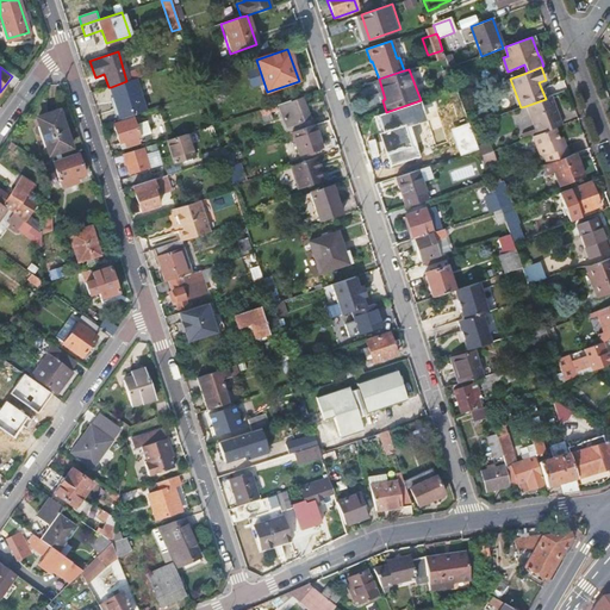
[(111,87),(122,119),(141,112),(145,111),(135,79),(126,81),(111,87)]
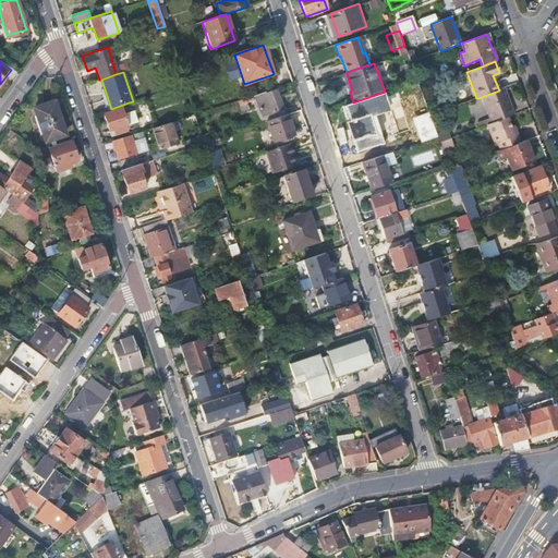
[(481,97),(490,123),(507,118),(513,114),(504,88),(499,91),(481,97)]
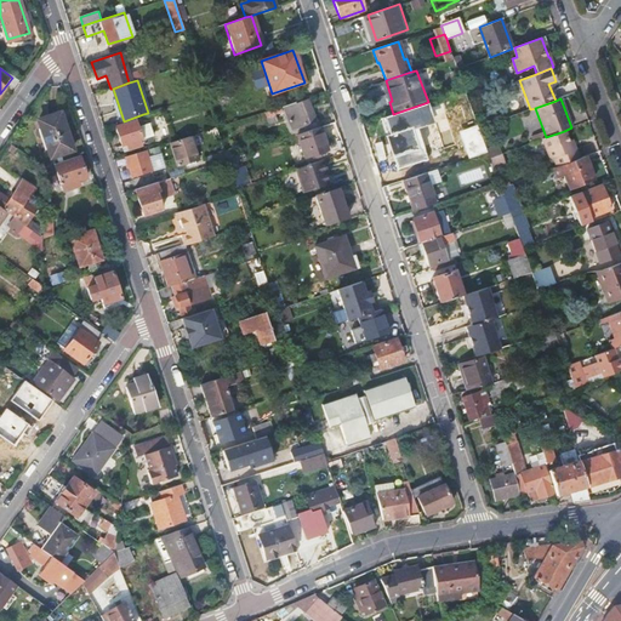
[(284,108),(292,131),(296,130),(297,135),(319,127),(318,123),(319,121),(312,100),(300,103),(300,102),(284,108)]
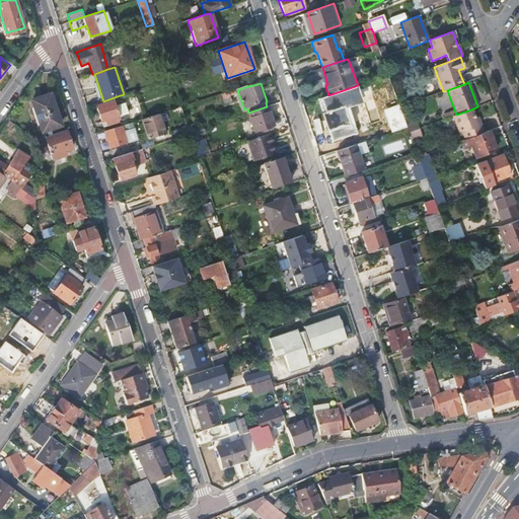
[(221,93),(222,99),(237,94),(235,89),(221,93)]
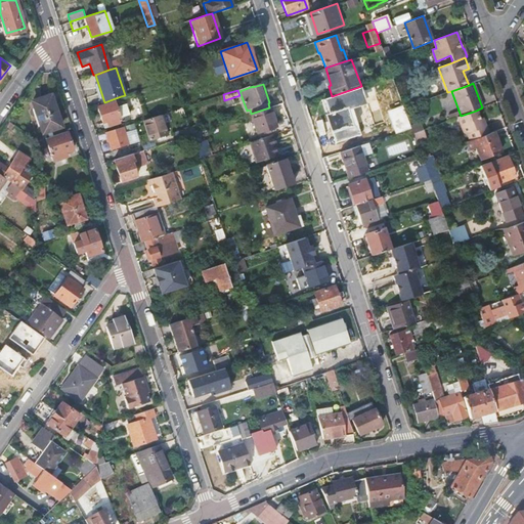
[(121,96),(123,105),(136,101),(133,92),(125,95),(121,96)]
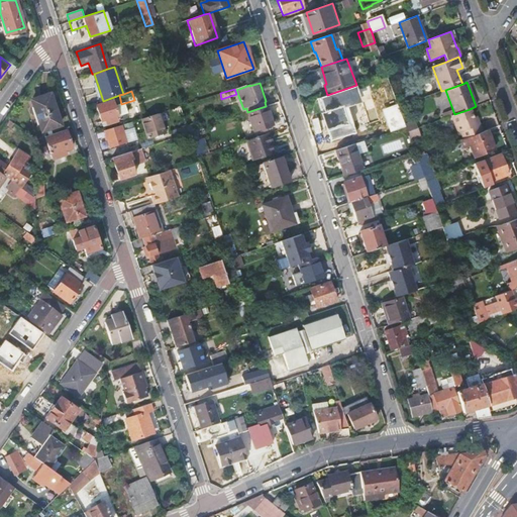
[(49,94),(31,100),(41,131),(59,125),(49,94)]
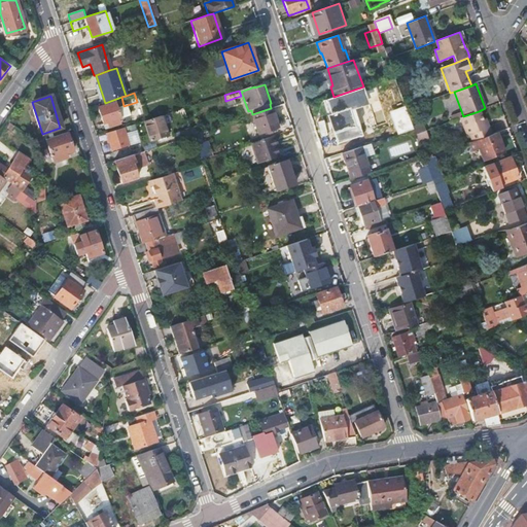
[(115,102),(98,107),(103,124),(108,123),(109,127),(120,124),(118,118),(121,118),(115,102)]
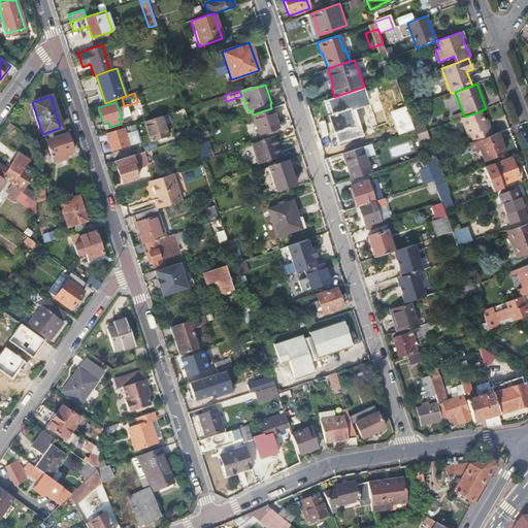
[(252,114),(259,134),(278,128),(272,108),(271,108),(253,114),(252,114)]
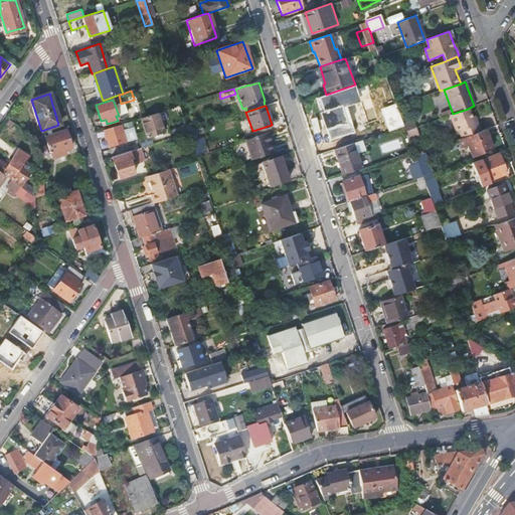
[(450,115),(457,133),(460,133),(463,139),(481,132),(478,124),(474,126),(468,109),(453,114),(450,115)]
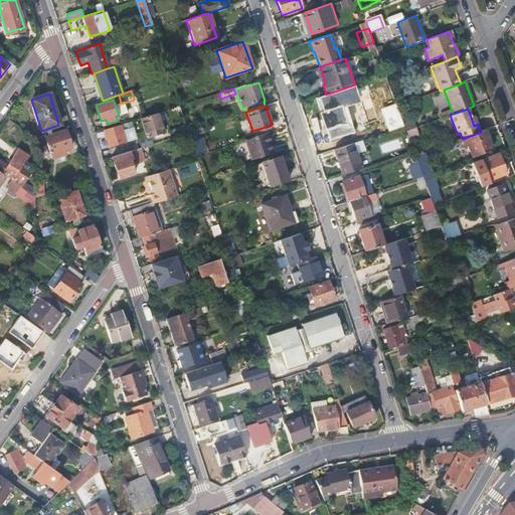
[(347,111),(325,110),(325,120),(336,121),(335,133),(346,133),(347,111)]
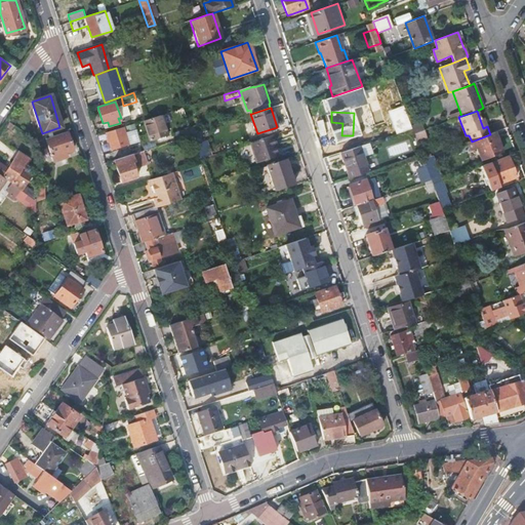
[(395,116),(401,132),(412,128),(406,112),(395,116)]
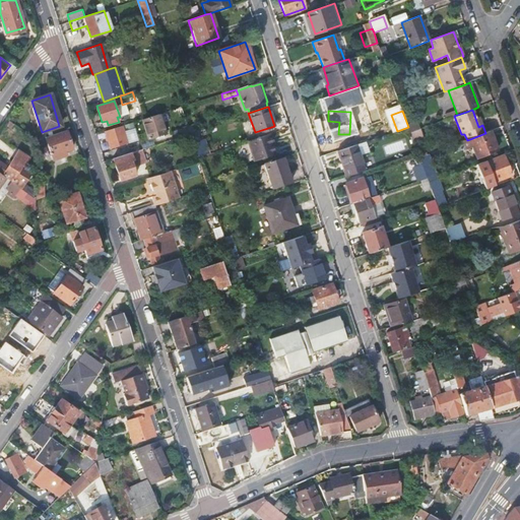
[(160,114),(144,119),(150,138),(168,133),(160,114)]
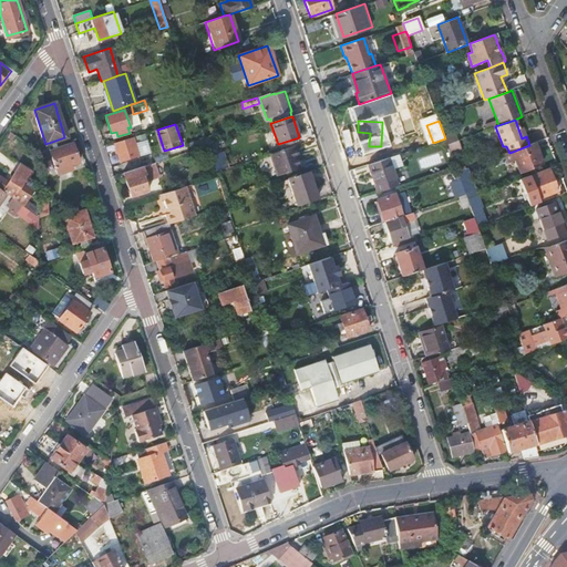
[(114,143),(120,163),(135,157),(137,157),(134,146),(138,144),(136,135),(114,143)]
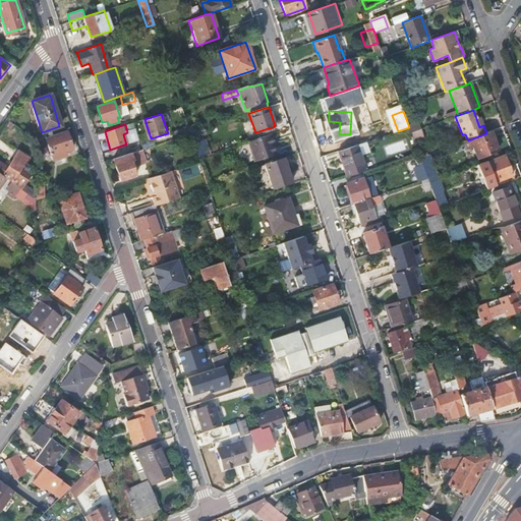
[(411,132),(413,139),(435,132),(431,125),(411,132)]
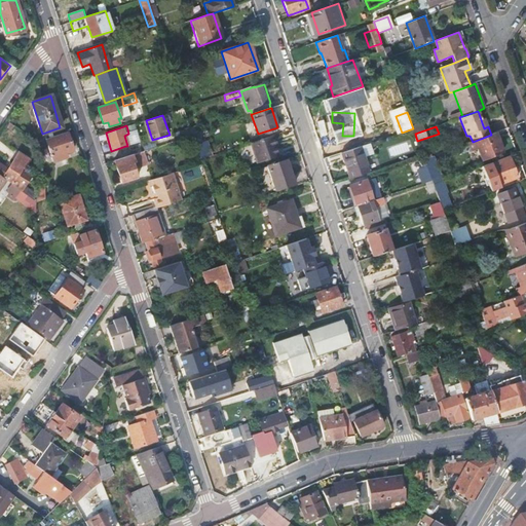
[(47,139),(54,162),(64,158),(63,154),(72,151),(67,133),(47,139)]
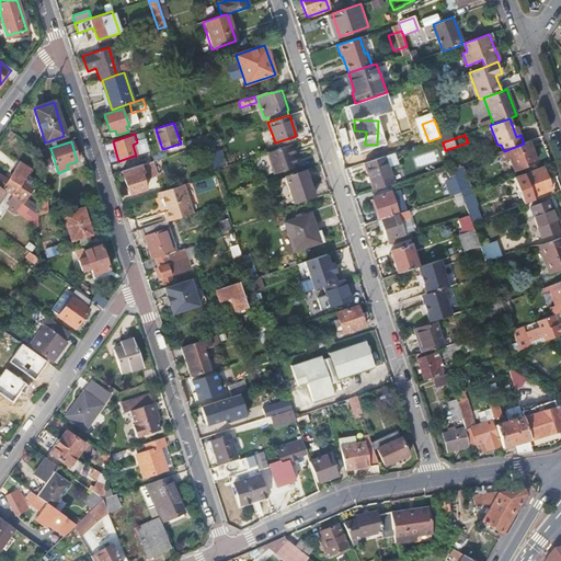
[(501,152),(503,160),(510,157),(514,170),(537,162),(529,142),(524,144),(504,151),(501,152)]
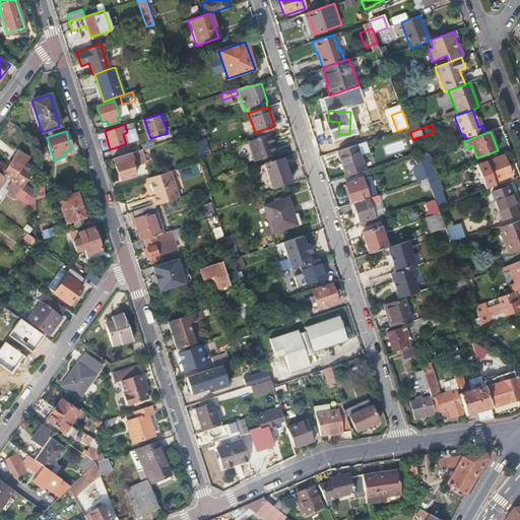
[(190,133),(179,137),(181,142),(187,140),(192,138),(190,133)]
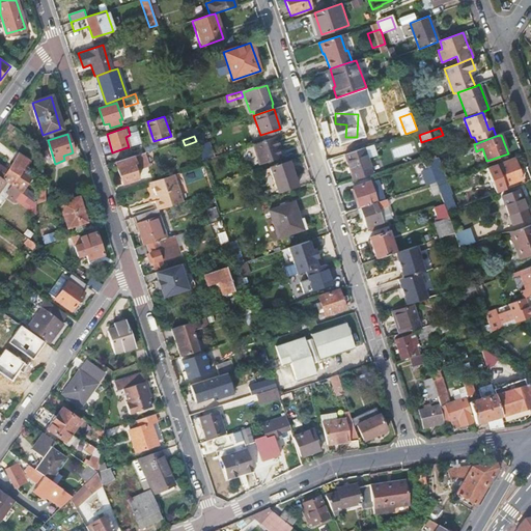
[(252,144),(258,164),(280,158),(278,148),(279,148),(276,137),(252,144)]
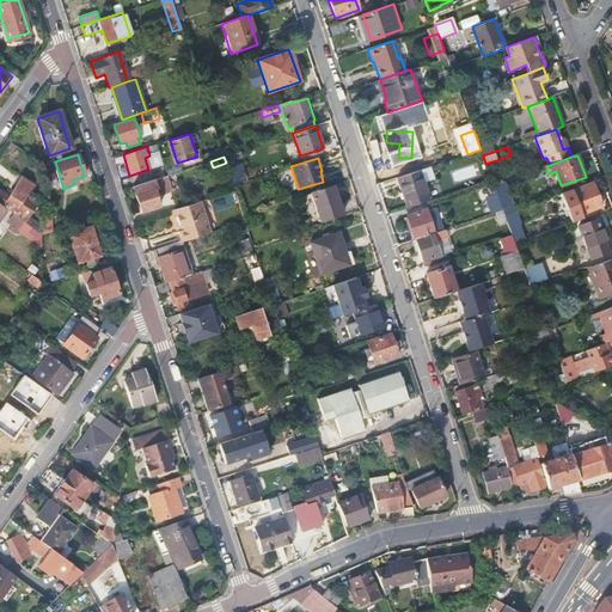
[(398,177),(408,208),(430,200),(420,170),(398,177)]
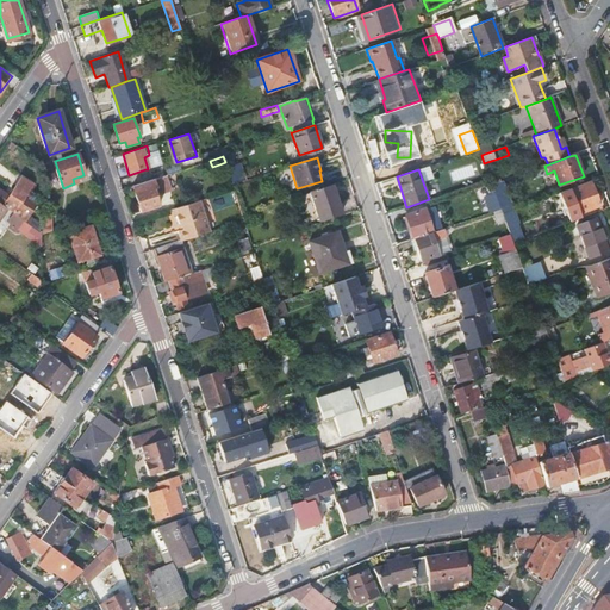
[(132,186),(141,212),(162,205),(159,193),(170,190),(166,175),(154,179),(132,186)]
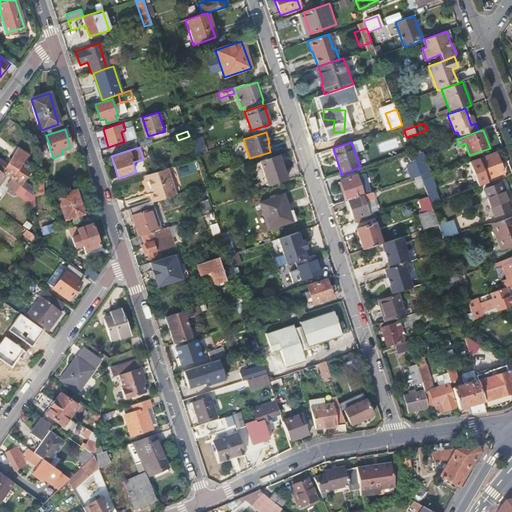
[(0,171),(7,176),(20,186),(23,181),(28,174),(19,168),(22,164),(24,165),(29,158),(18,150),(8,165),(0,159),(0,171)]
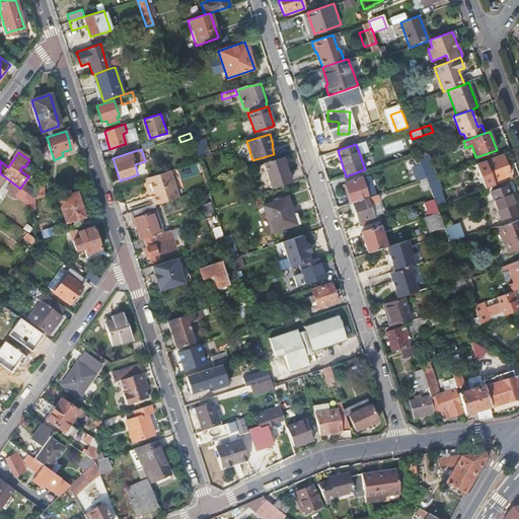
[(419,157),(424,170),(433,166),(428,154),(419,157)]
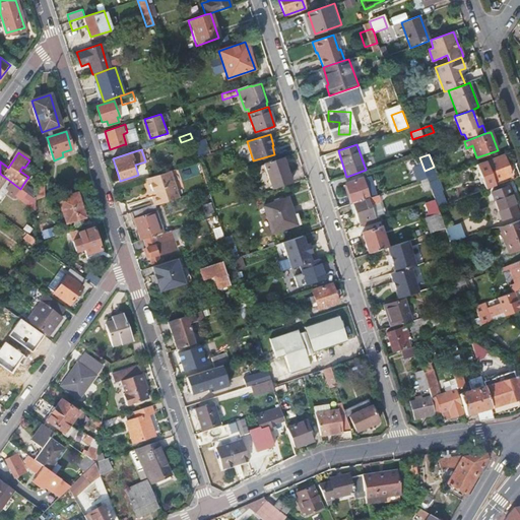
[(486,160),(476,164),(484,186),(485,189),(496,185),(494,182),(512,175),(505,155),(486,161),(486,160)]
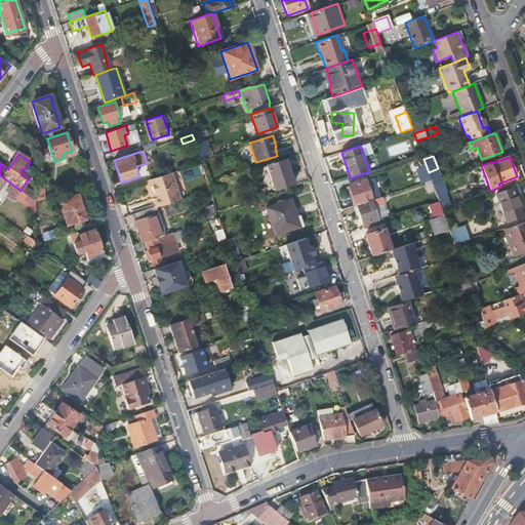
[(267,165),(275,190),(294,184),(286,159),(267,165)]
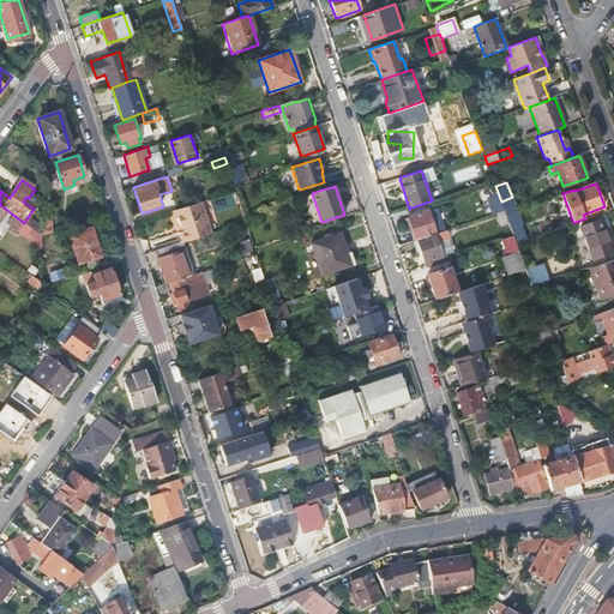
[(500,206),(491,210),(492,215),(504,210),(501,202),(495,186),(492,187),(500,206)]
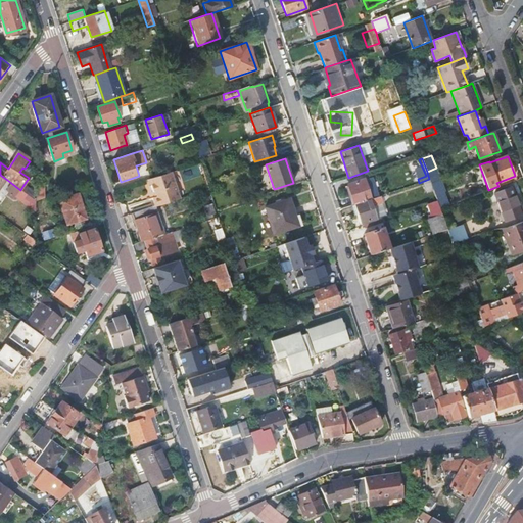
[(180,199),(172,177),(150,183),(148,186),(150,193),(155,193),(156,197),(152,198),(155,207),(180,199)]
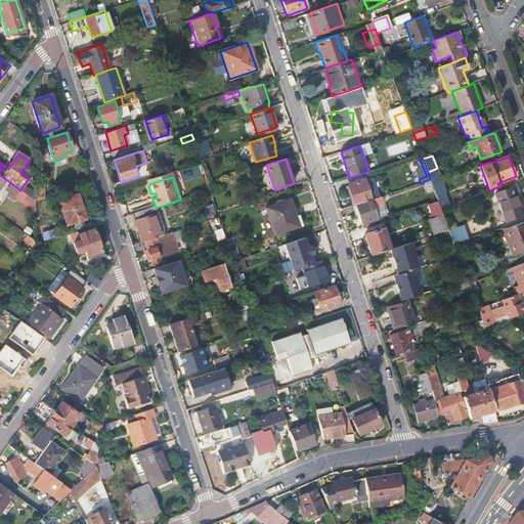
[(348,184),(354,205),(381,195),(384,194),(381,187),(377,189),(377,192),(369,194),(364,179),(348,184)]
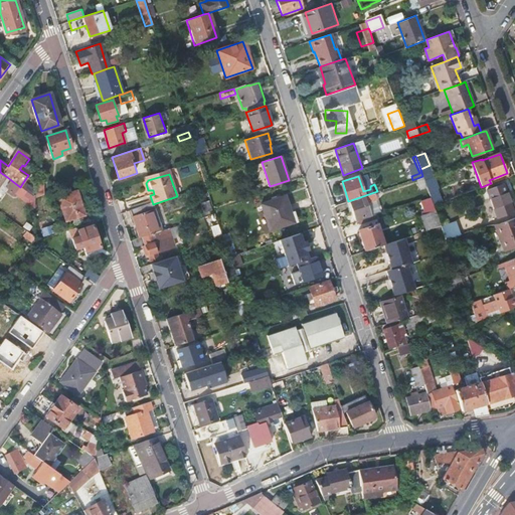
[(434,204),(443,201),(434,176),(424,180),(431,198),(434,204)]
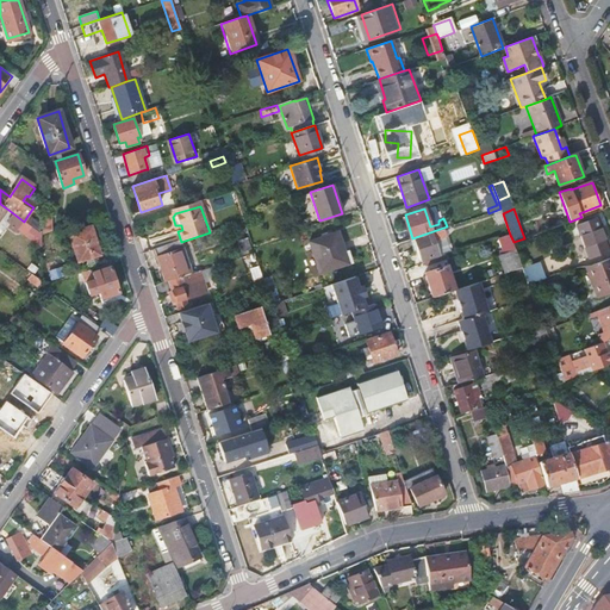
[(24,222),(42,235),(43,226),(27,216),(24,222)]
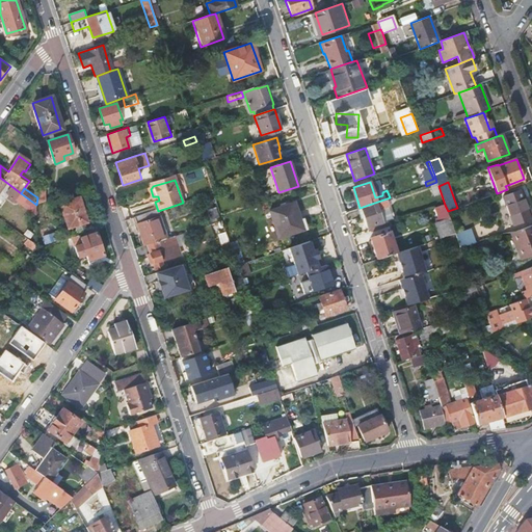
[(520,190),(503,196),(513,225),(530,218),(520,190)]
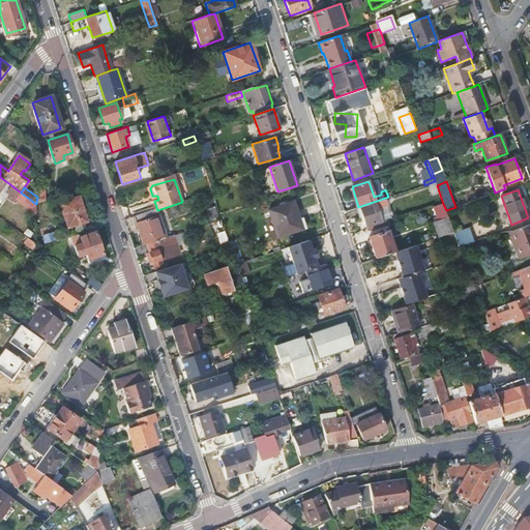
[(78,197),(58,204),(66,229),(86,223),(78,197)]
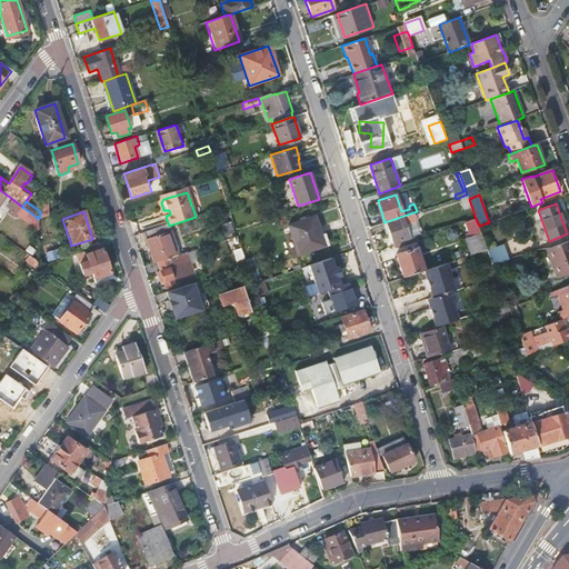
[(385,222),(391,242),(409,237),(405,220),(415,217),(413,212),(385,222)]
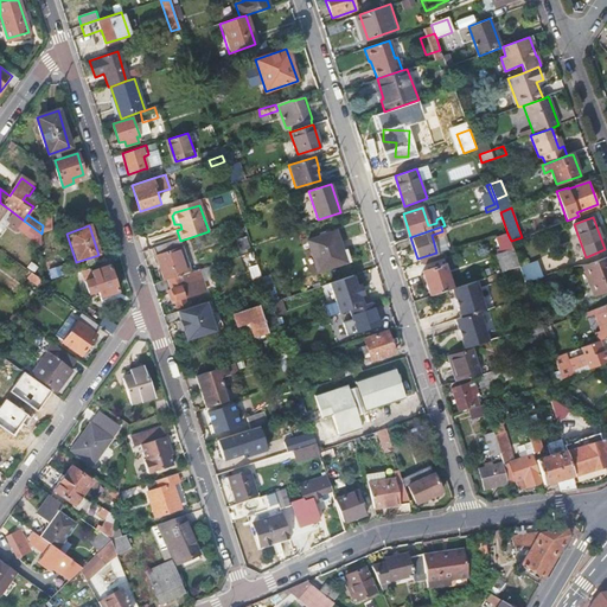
[(336,230),(307,241),(318,273),(342,264),(338,253),(343,251),(336,230)]
